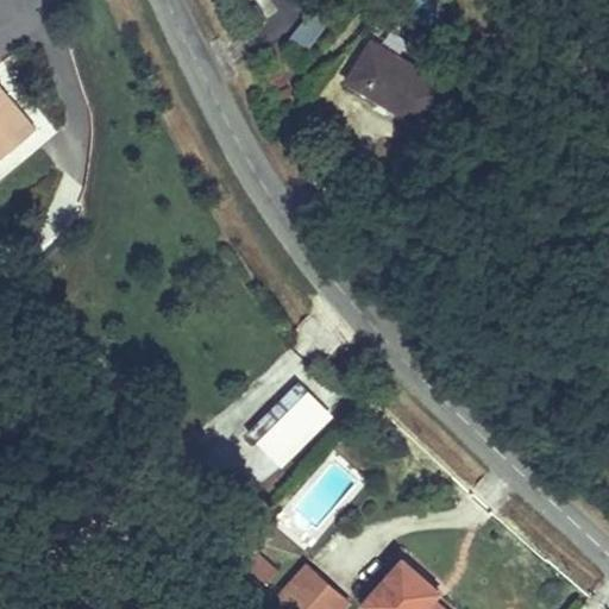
[(308,52),(326,23),(302,10),(286,39),(308,52)]
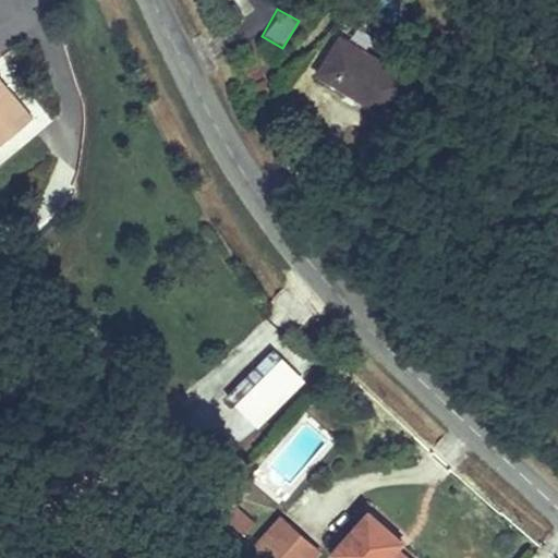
[(403,86),(343,44),(320,75),(380,119),(403,86)]
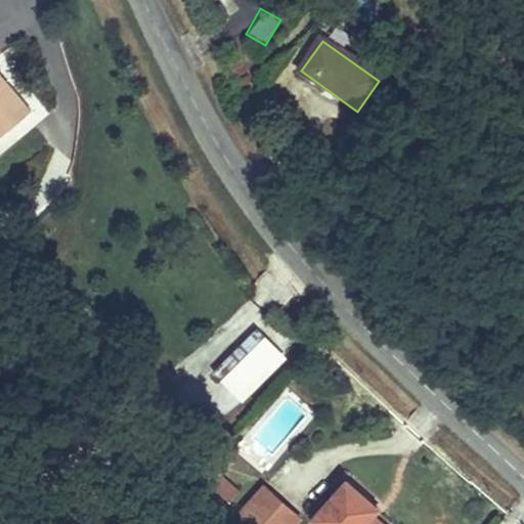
[(0,142),(3,147),(34,121),(0,79),(0,142)]
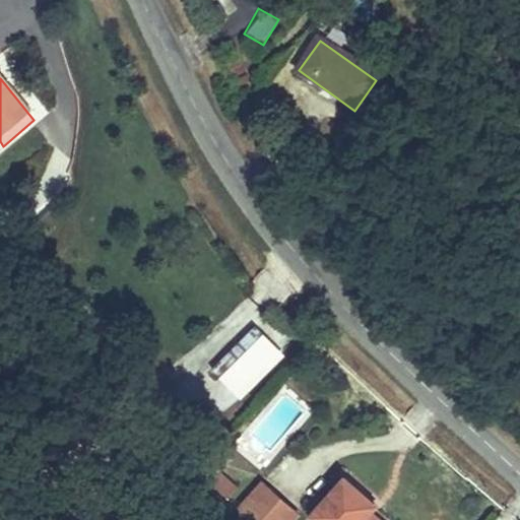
[(261,332),(217,377),(240,399),(283,354),(261,332)]
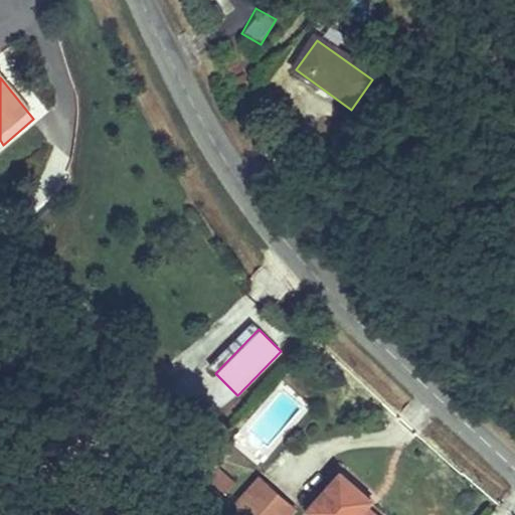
[(213,378),(202,395),(219,406),(231,390),(213,378)]
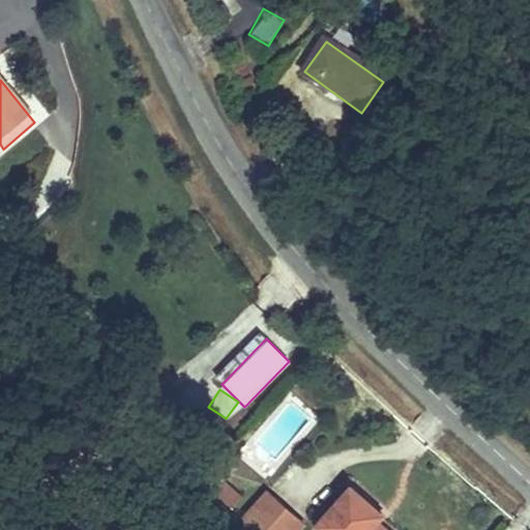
[(232,452),(219,466),(230,474),(241,462),(232,452)]
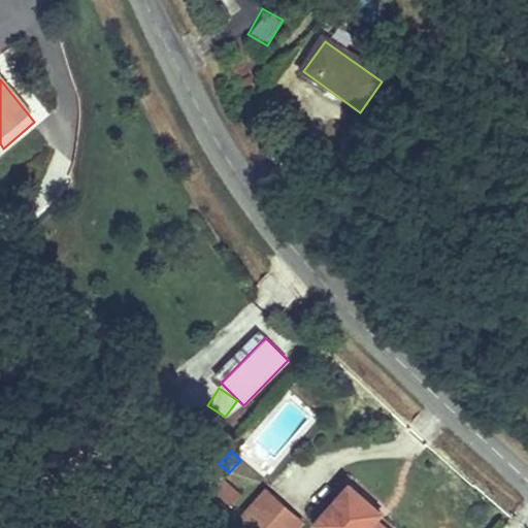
[(229,472),(219,464),(212,472),(210,484),(233,504),(248,490),(229,472)]
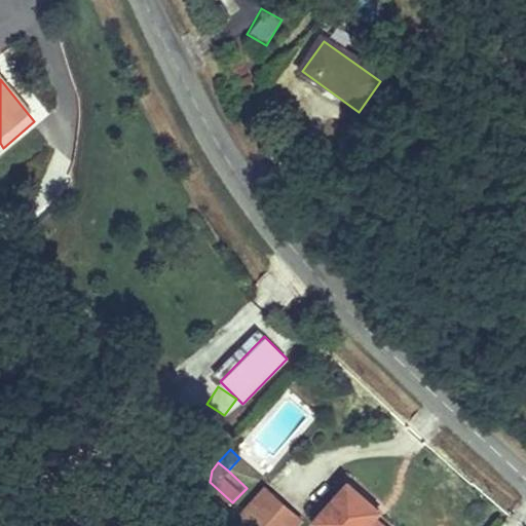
[(383,513),(351,484),(318,522),(323,525),(383,525),(377,520),(383,513)]
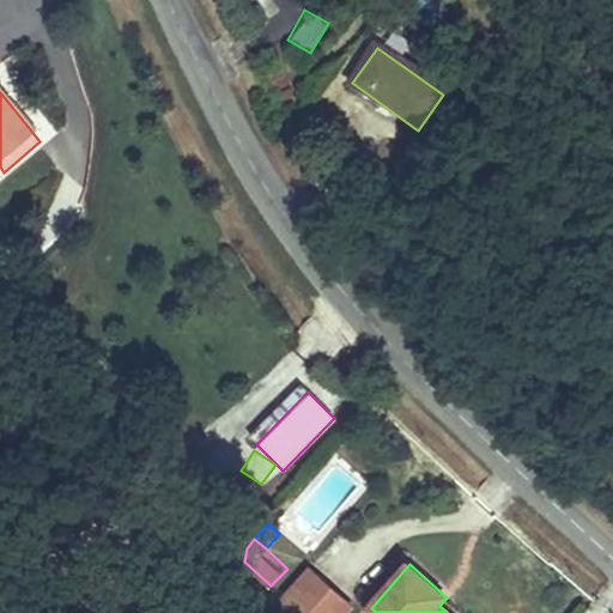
[(287,598),(302,612),(308,612),(332,588),(314,570),(287,598)]
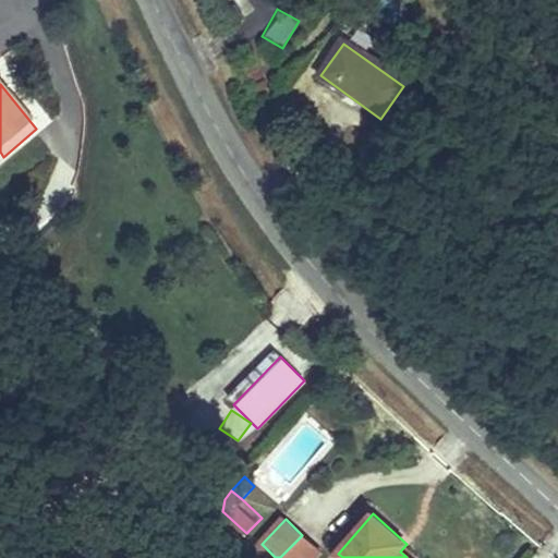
[(302,535),(280,557),(312,557),(319,550),(302,535)]
